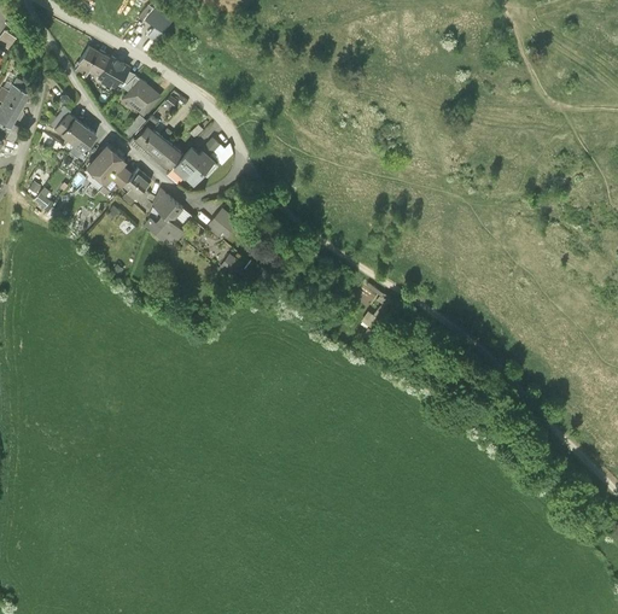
[(173,18),(149,0),(138,15),(145,19),(146,17),(155,24),(147,34),(156,40),(173,18)]
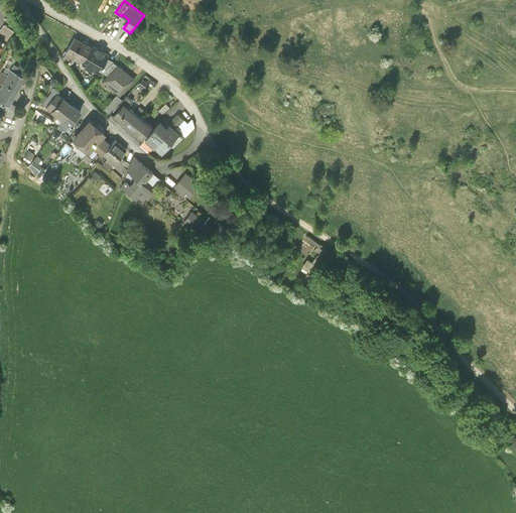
[(14,30),(4,22),(0,27),(0,32),(7,38),(14,30)]
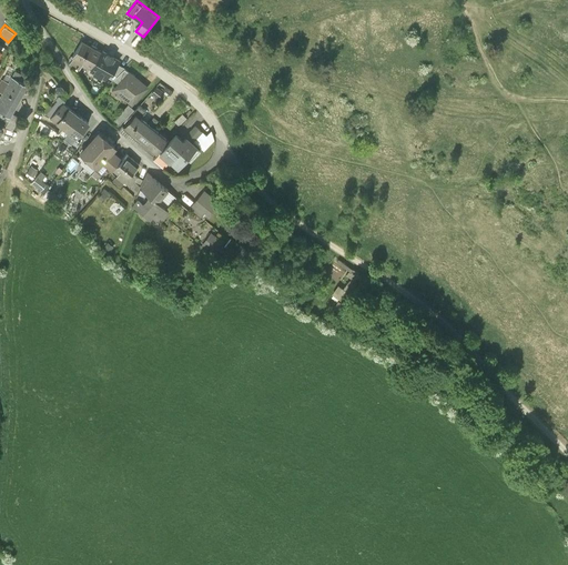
[(83,63),(92,69),(101,53),(81,41),(72,57),(73,58),(70,64),(79,70),(83,63)]
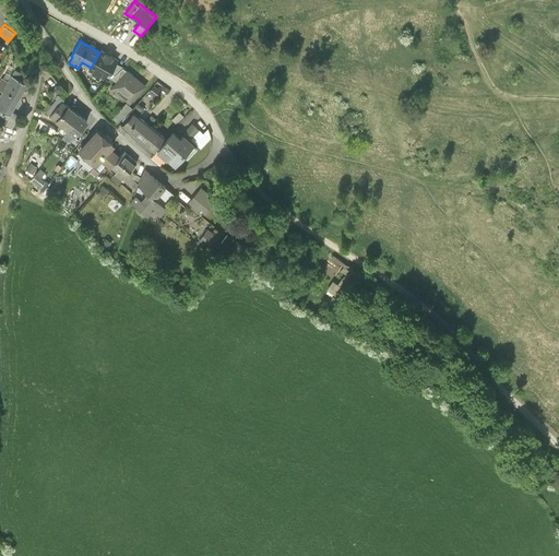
[(99,52),(91,68),(90,70),(104,79),(105,75),(109,70),(110,71),(115,64),(117,60),(100,50),(99,52)]
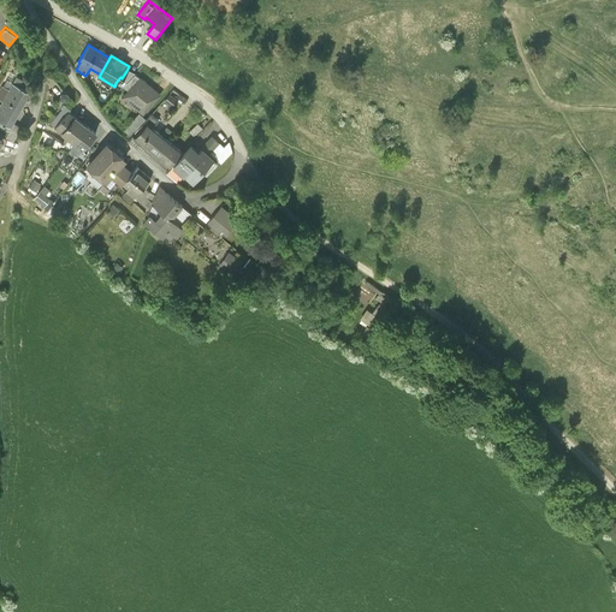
[(135,76),(126,71),(122,78),(120,77),(116,83),(123,88),(130,93),(141,81),(135,76)]
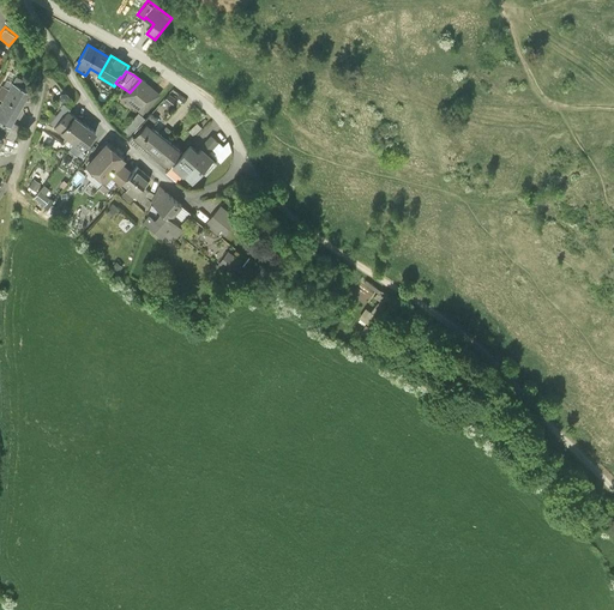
[(11,121),(30,86),(24,84),(28,77),(17,72),(10,85),(2,80),(0,84),(0,96),(4,98),(0,103),(0,115),(2,118),(0,121),(0,122),(7,126),(10,121),(11,121)]
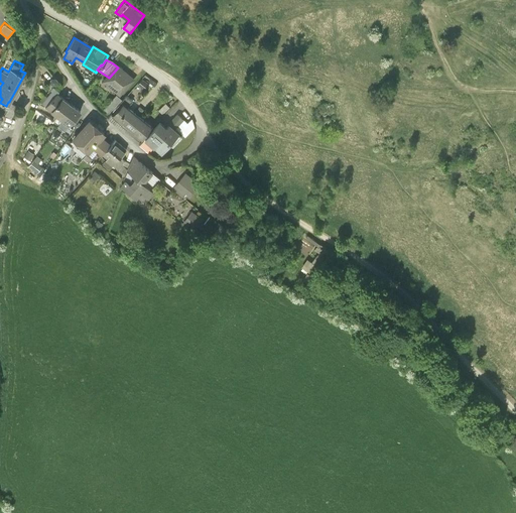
[(133,81),(118,68),(109,78),(104,83),(120,97),(133,81)]
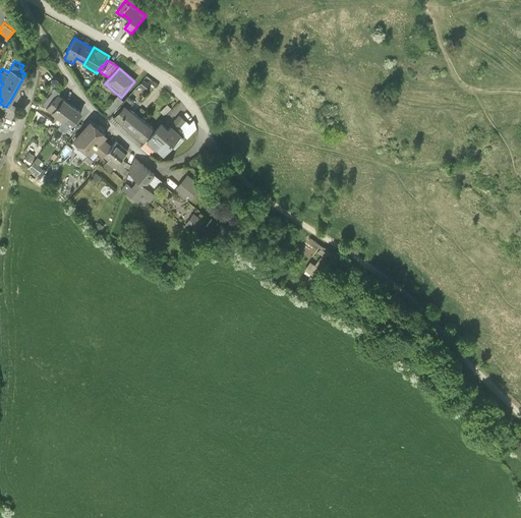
[(44,105),(53,113),(63,100),(57,95),(60,93),(55,89),(44,105)]
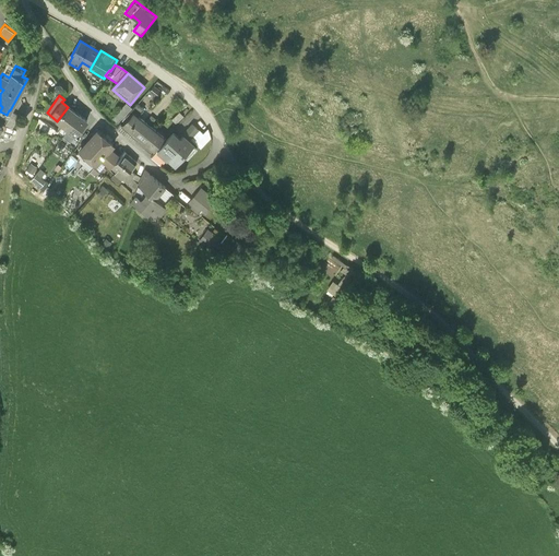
[(120,126),(135,140),(141,132),(140,130),(144,125),(139,119),(144,113),(138,106),(120,126)]
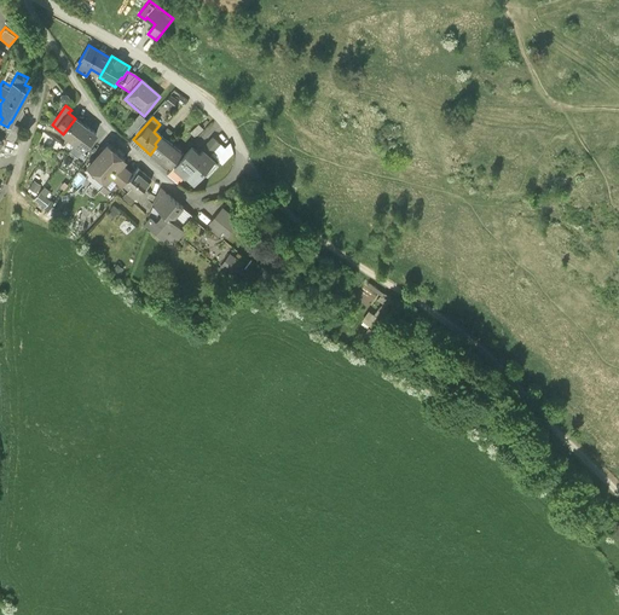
[(87,129),(75,119),(63,134),(75,144),(87,129)]
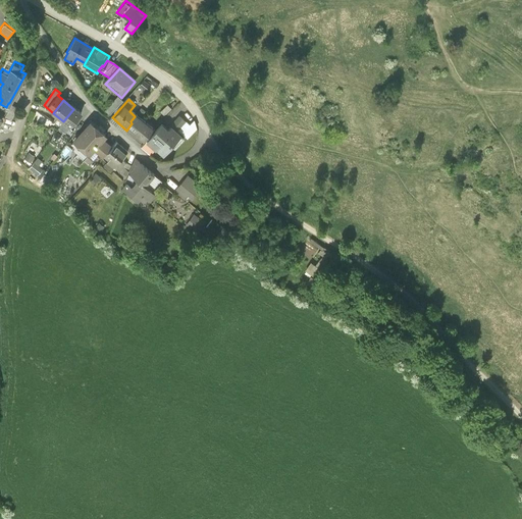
[(81,114),(73,109),(63,121),(70,127),(81,114)]
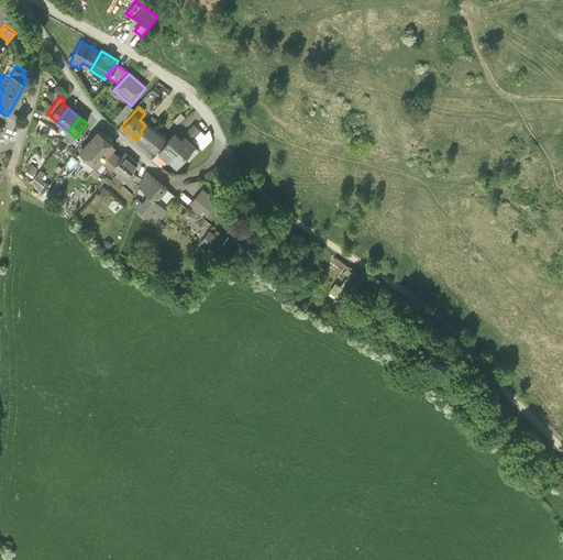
[(142,133),(136,141),(155,155),(158,153),(167,144),(145,125),(141,131),(142,133)]
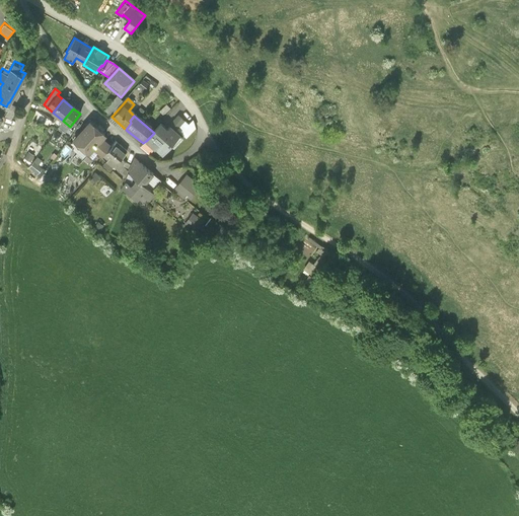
[(75,142),(90,155),(101,141),(105,137),(90,124),(75,142)]
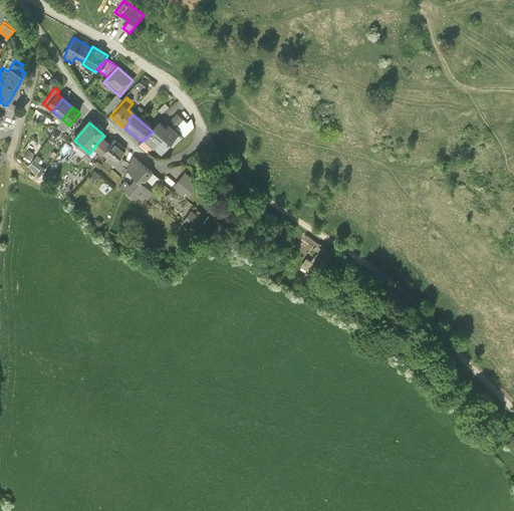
[(159,124),(153,132),(145,140),(154,148),(156,146),(163,152),(169,146),(173,149),(181,139),(169,126),(165,131),(159,124)]
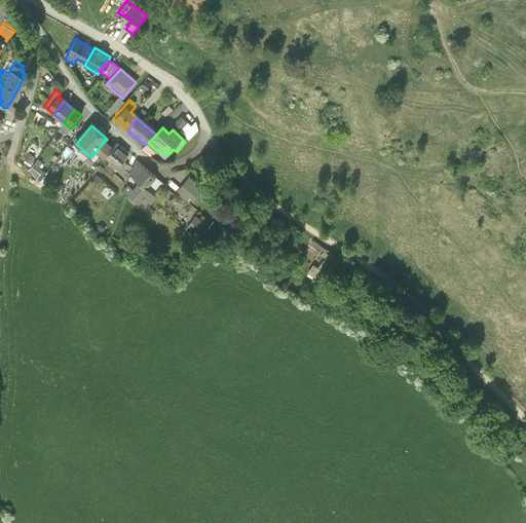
[(112,151),(103,143),(91,157),(95,160),(100,155),(104,159),(105,158),(112,151)]
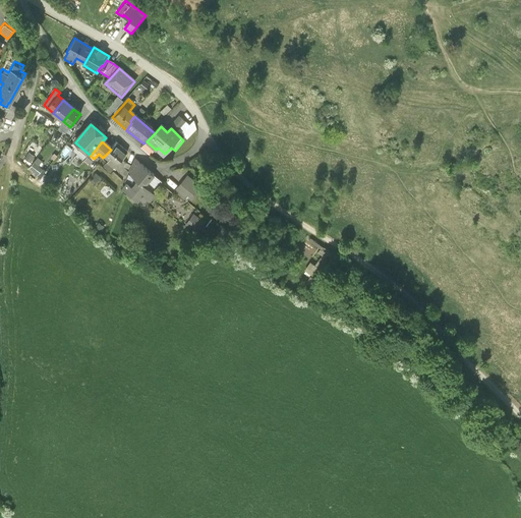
[(116,144),(111,150),(104,157),(116,167),(127,154),(116,144)]
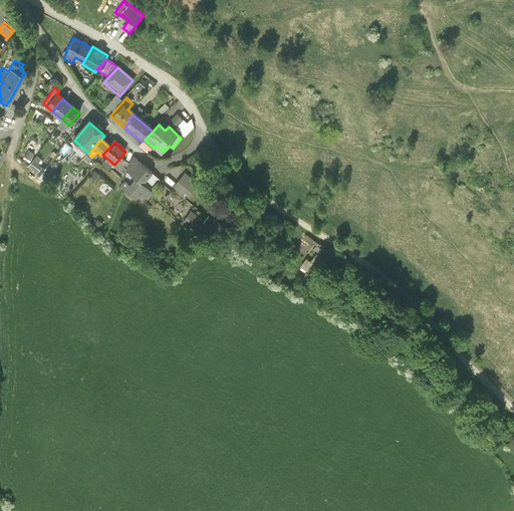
[(24,157),(31,162),(39,152),(32,147),(24,157)]
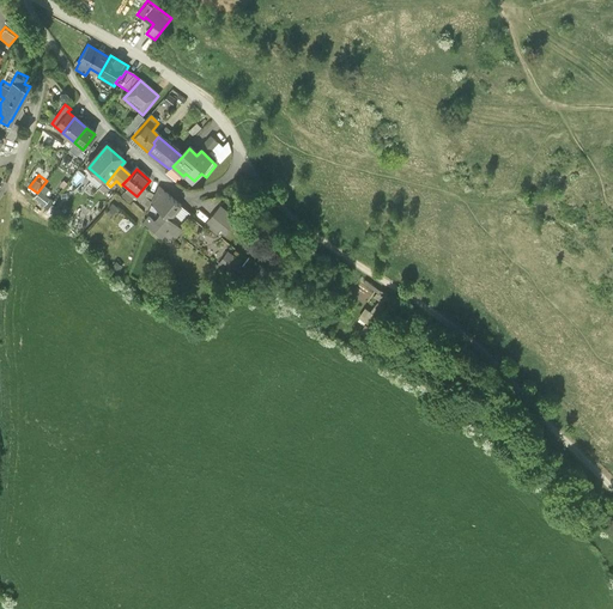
[(48,181),(36,194),(48,203),(59,189),(48,181)]
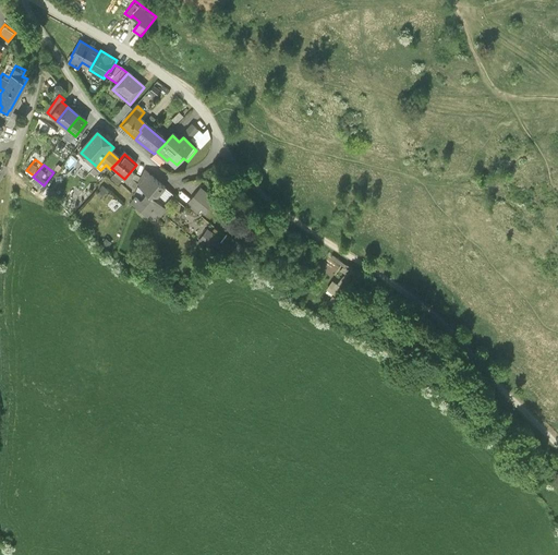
[(165,188),(145,170),(138,185),(155,200),(165,188)]
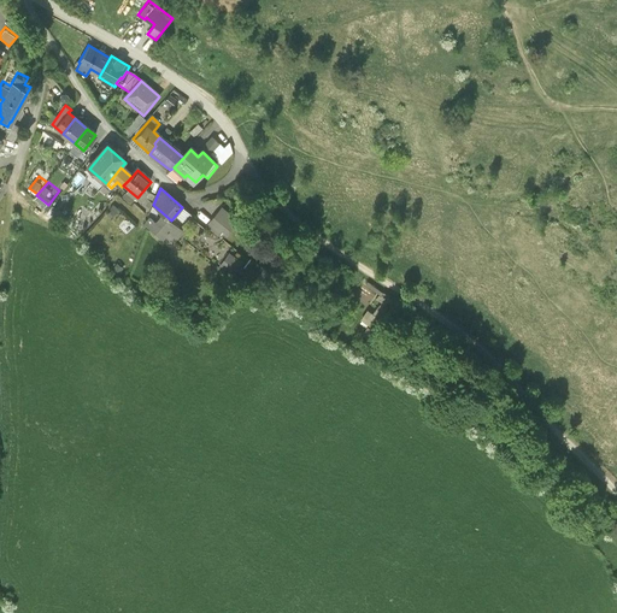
[(240,222),(222,207),(205,227),(218,237),(223,231),(229,236),(240,222)]
